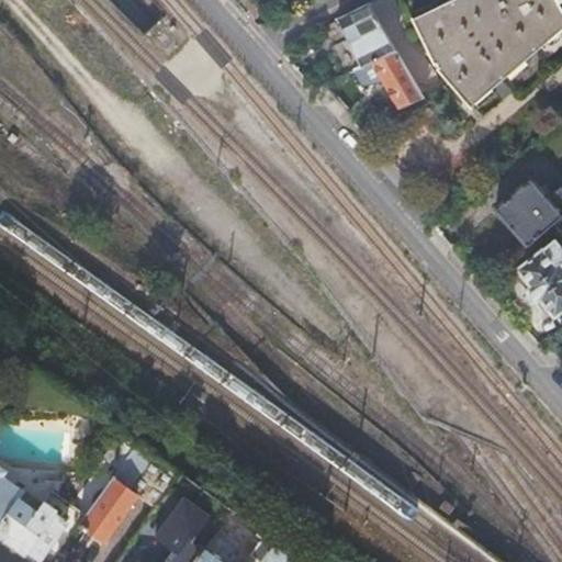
[(269,9),(260,0),(240,0),(258,18),(269,9)]
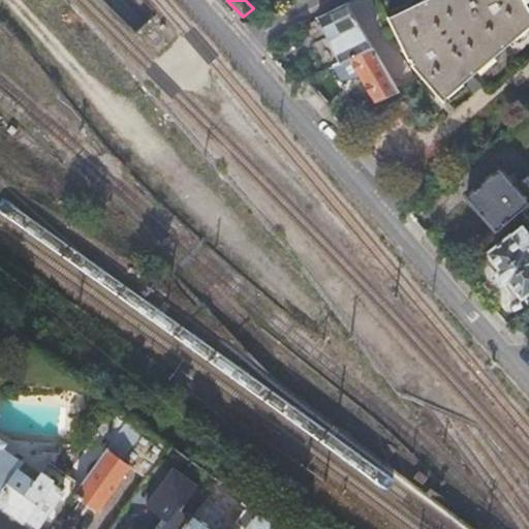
[(528,0),(425,0),(413,5),(395,16),(390,18),(408,63),(411,60),(412,62),(411,65),(442,100),(447,96),(465,82),(474,73),(477,70),(495,56),(516,39),(528,27),(528,9),(526,3),(528,0)]
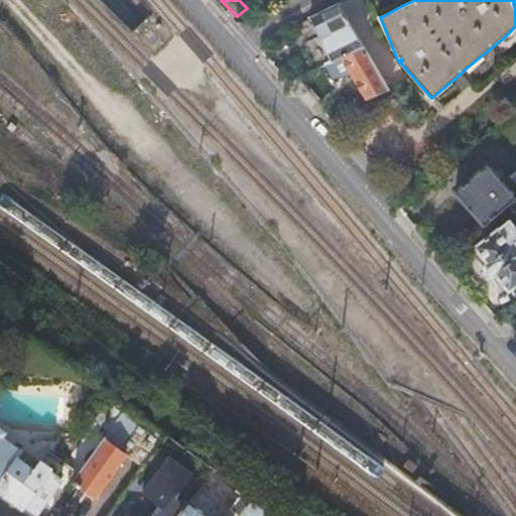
[(382,9),(385,15),(403,5),(401,0),(382,9)]
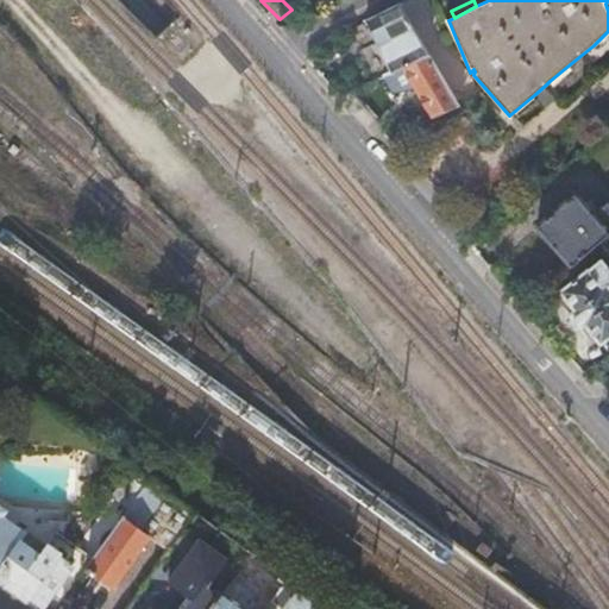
[(365,22),(391,73),(403,67),(428,54),(401,4),(365,22)]
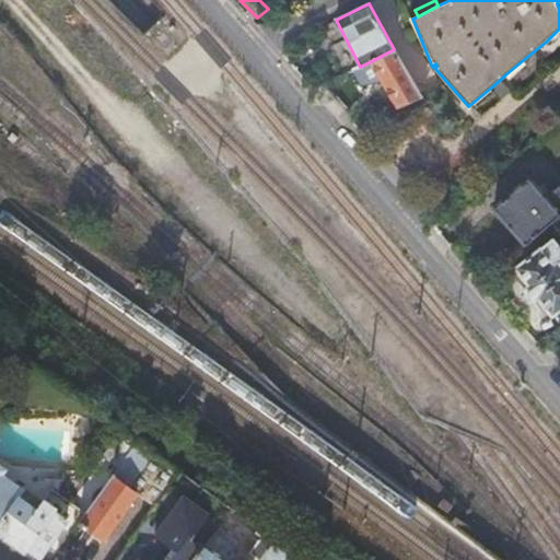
[(559,28),(546,42),(549,46),(559,36),(559,28)]
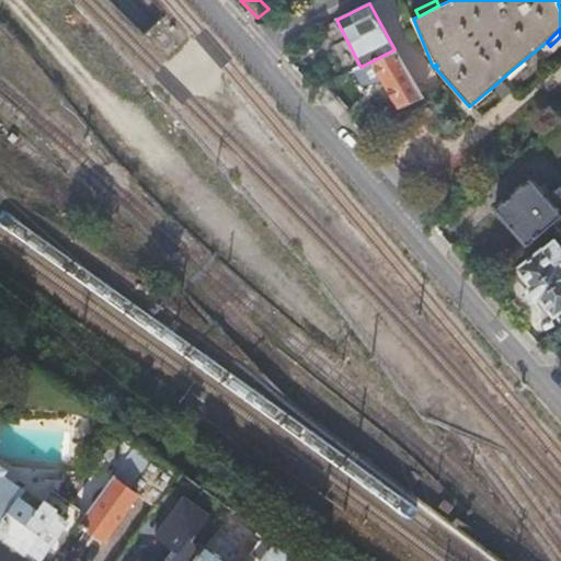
[(395,49),(371,61),(398,109),(422,98),(395,49)]
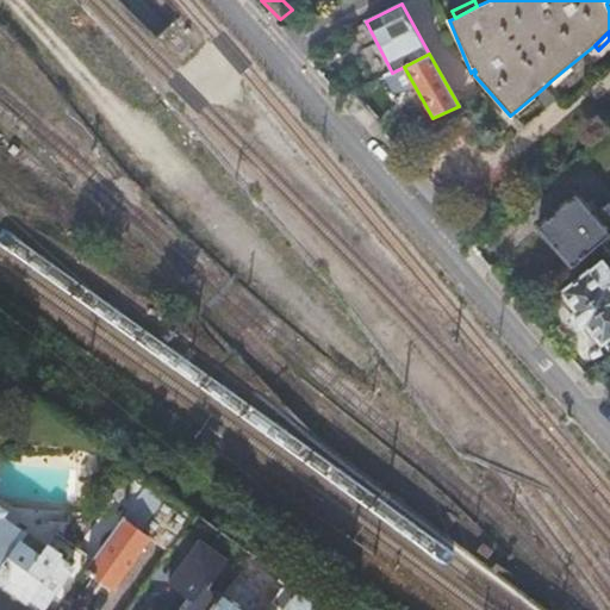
[(571,64),(551,81),(555,86),(576,69),(571,64)]
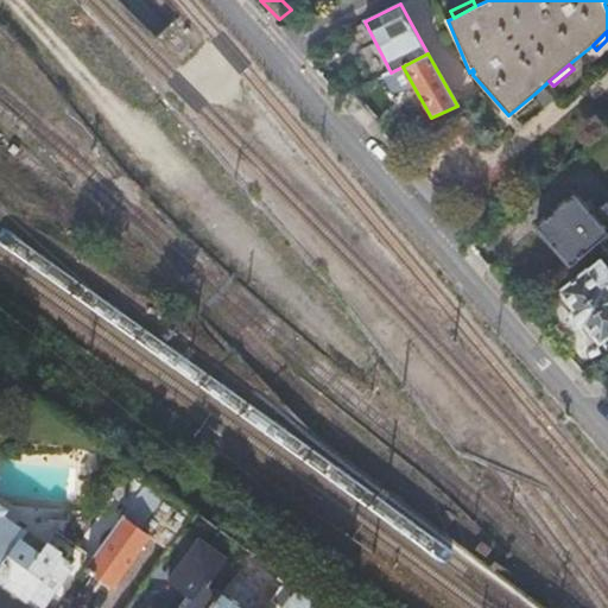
[(534,94),(538,99),(546,107),(556,99),(545,84),(534,94)]
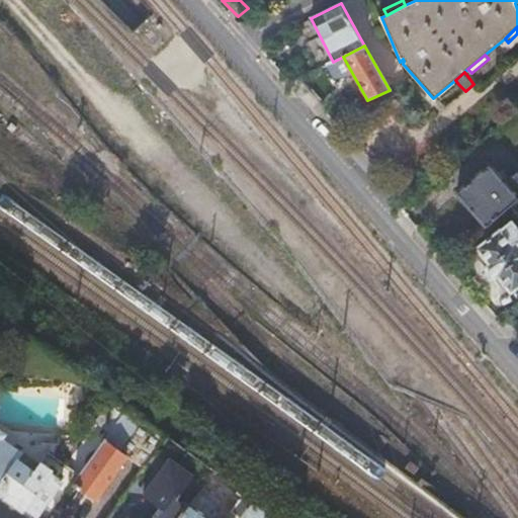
[(337,74),(310,91),(320,103),(345,85),(337,74)]
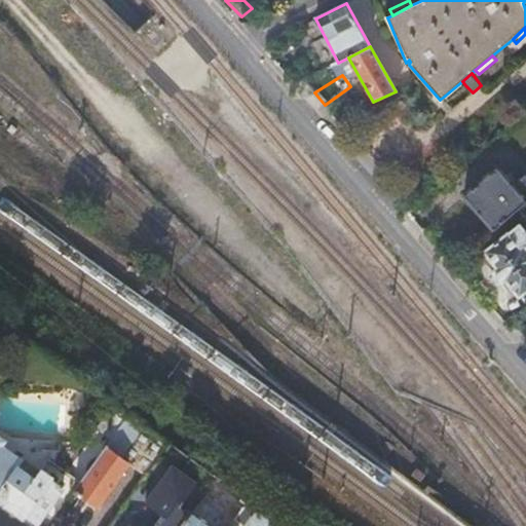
[(462,81),(445,96),(448,100),(465,85),(462,81)]
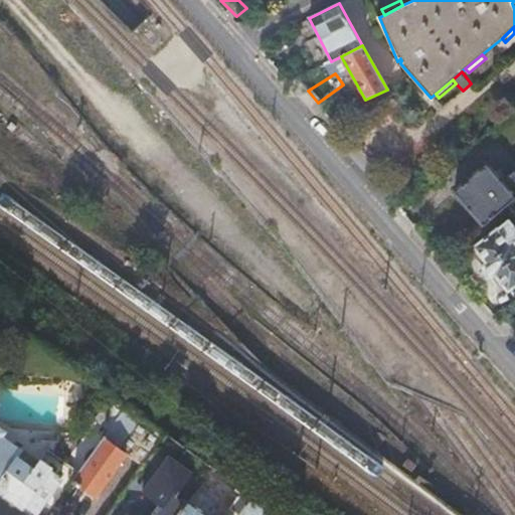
[(454,192),(483,225),(514,196),(514,174),(513,172),(501,182),(486,165),(454,192)]
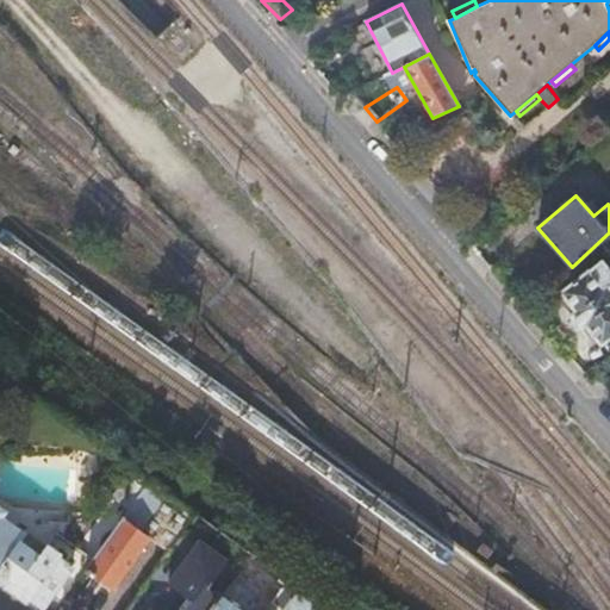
[(601,343),(609,335),(609,271),(602,260),(560,292),(574,311),(570,316),(580,329),(586,324),(601,343)]
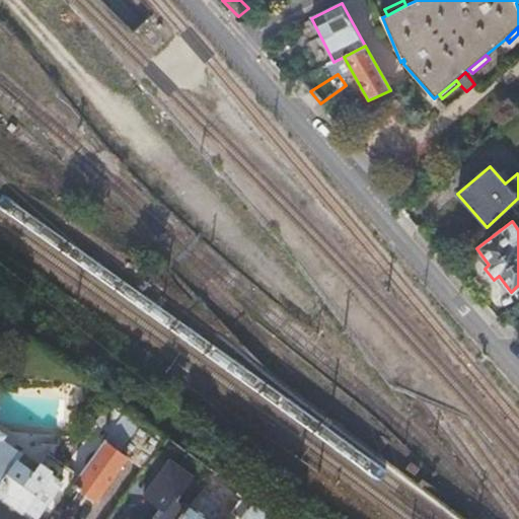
[(142,418),(113,397),(95,422),(108,432),(73,482),(94,498),(125,456),(118,450),(142,418)]
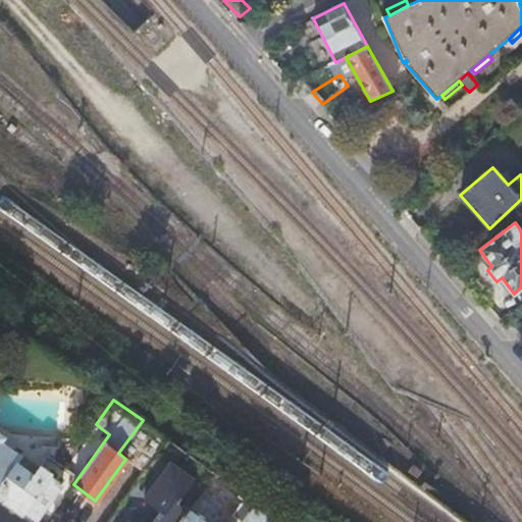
[(0,494),(34,520),(61,482),(39,465),(31,474),(15,463),(21,454),(2,440),(4,436),(1,433),(0,432),(0,494)]
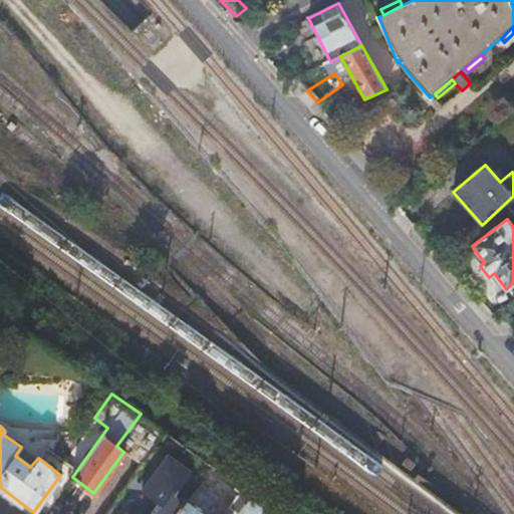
[(104,513),(211,513),(209,512),(217,500),(198,486),(189,498),(185,500),(176,494),(202,459),(165,431),(104,513)]
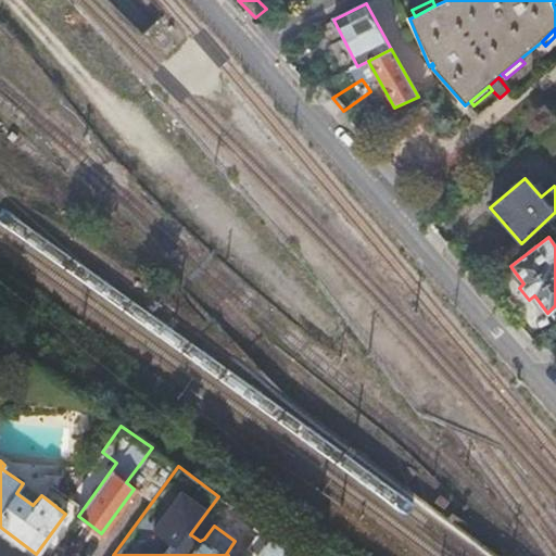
[(267,555),(279,555),(288,545),(272,533),(260,550),(267,555)]
